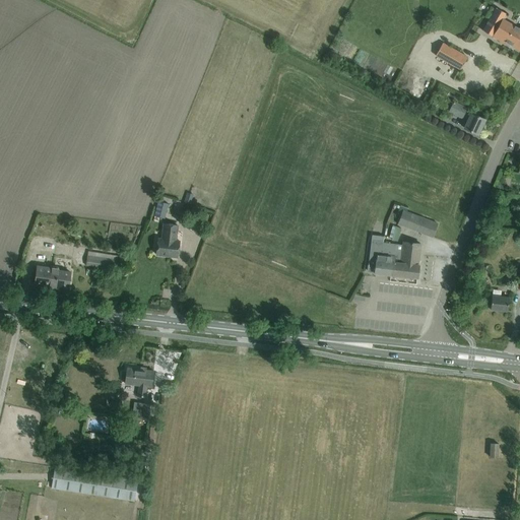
[(496,8),(482,30),(500,41),(501,40),(519,50),(519,28),(503,19),(506,13),(496,8)]
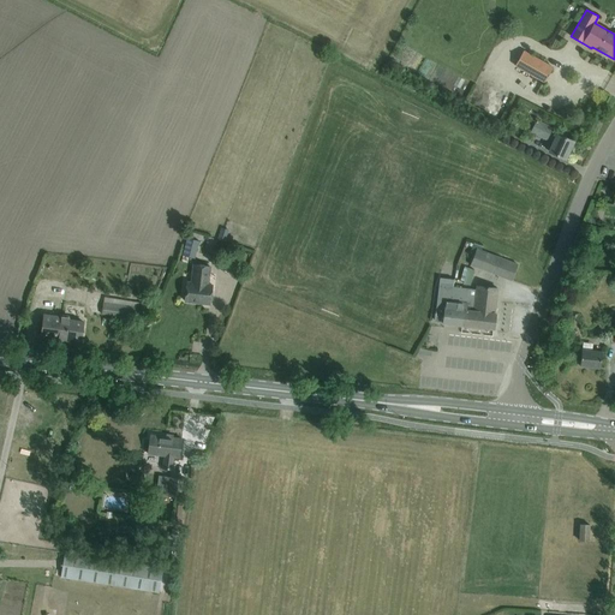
[(538,17),(535,24),(547,30),(550,23),(538,17)]
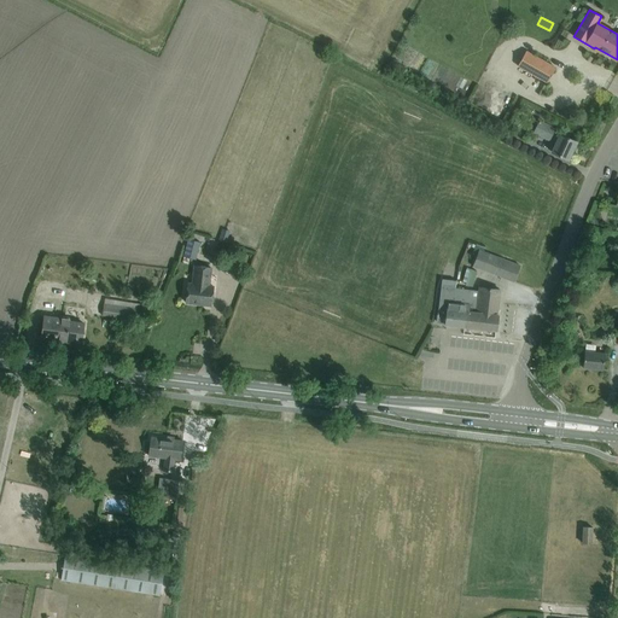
[(560,51),(567,31),(561,29),(557,40),(548,36),(546,45),(560,51)]
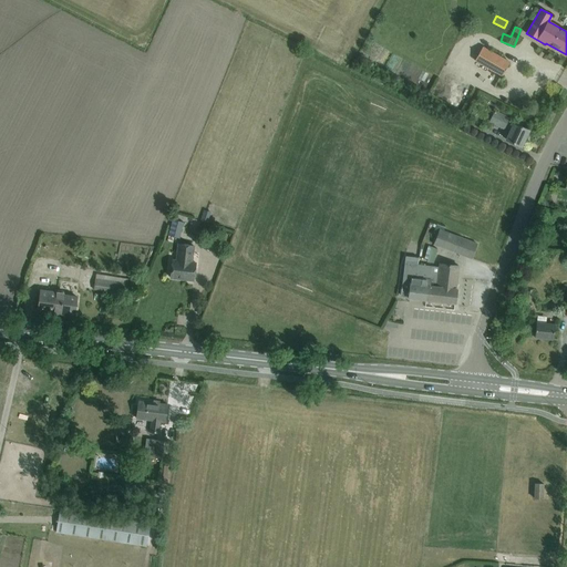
[(502,76),(509,62),(482,47),(474,60),(502,76)]
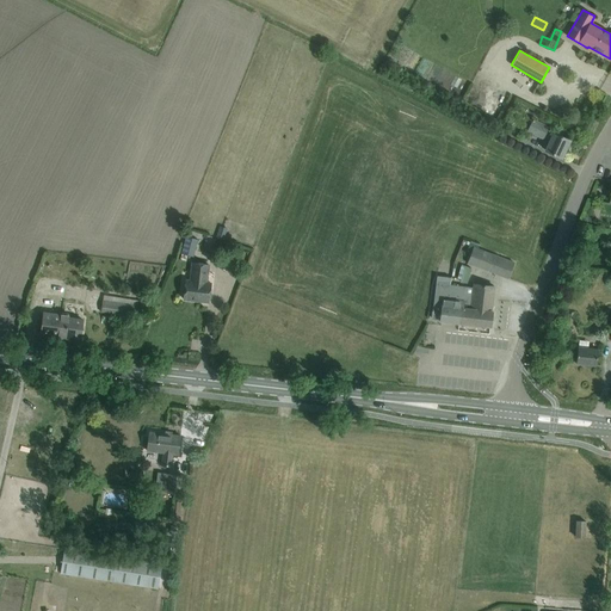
[(550,140),(545,150),(561,158),(562,156),(563,156),(566,150),(565,150),(569,141),(547,130),(548,127),(532,119),(528,131),(543,139),(543,137),(550,140)]
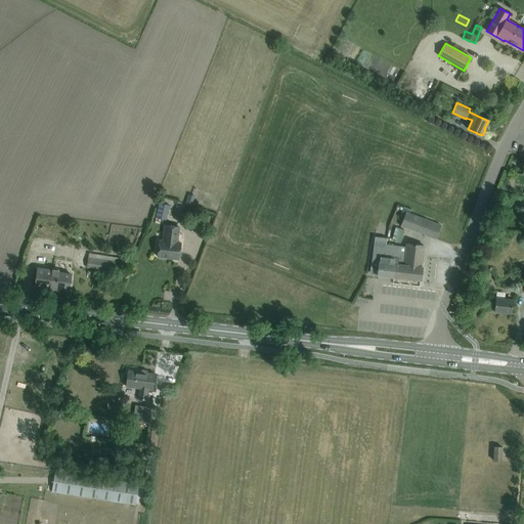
[(189,194),(185,204),(191,206),(194,197),(189,194)]
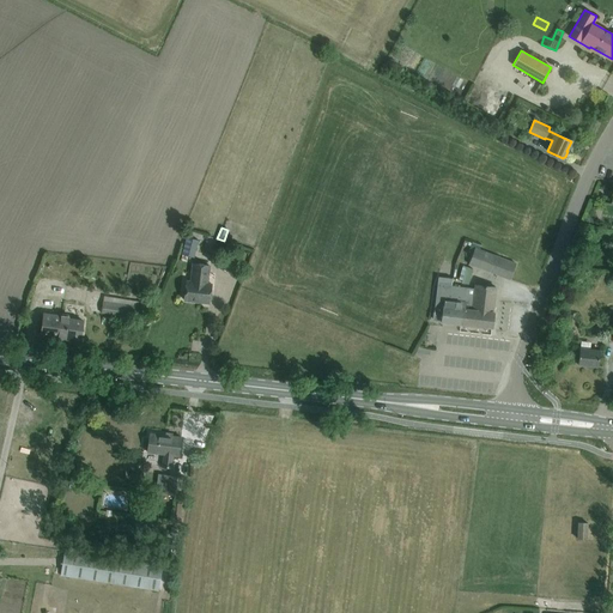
[(188,237),(183,255),(193,258),(196,240),(188,237)]
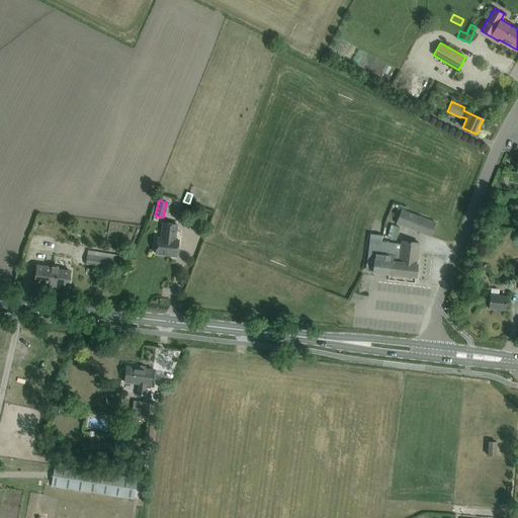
[(430,236),(435,223),(402,209),(397,224),(430,236)]
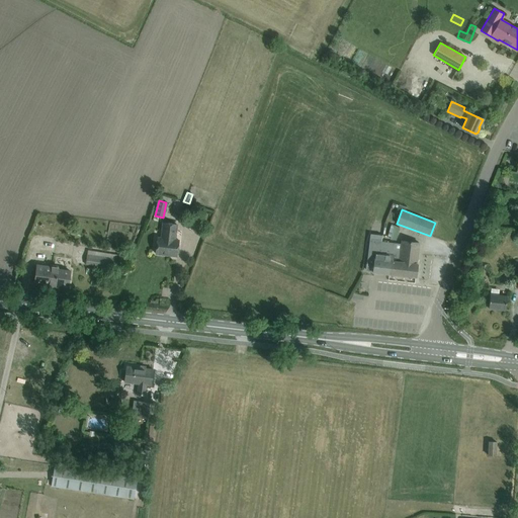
[(54,211),(51,221),(59,223),(62,213),(54,211)]
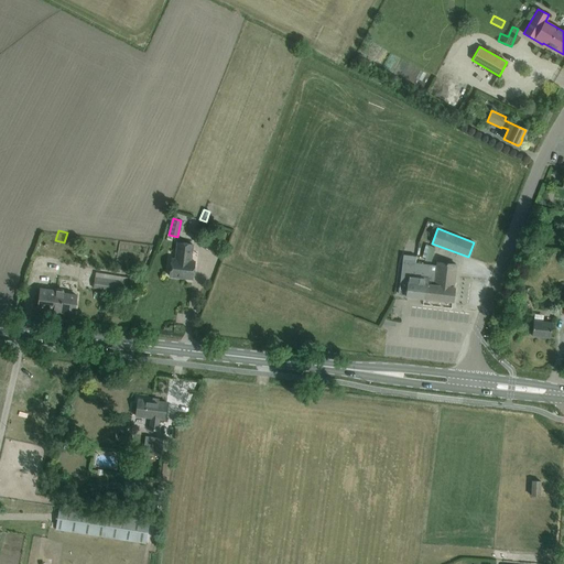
[(170,277),(186,278),(191,278),(191,279),(193,279),(194,261),(191,261),(193,245),(177,242),(175,259),(171,259),(171,267),(169,267),(167,274),(170,274),(170,277)]
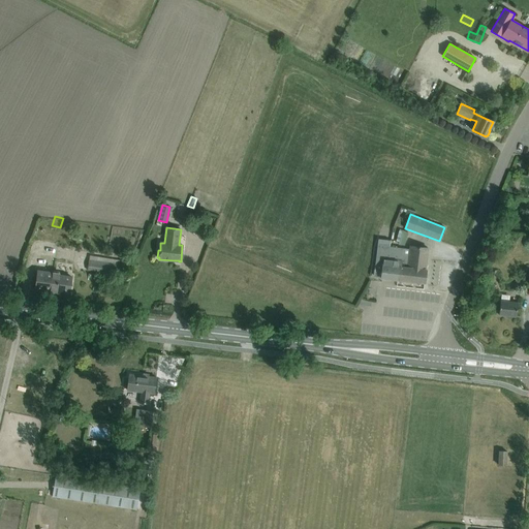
[(426,270),(428,248),(410,246),(409,249),(390,247),(391,241),(378,239),(377,245),(374,270),(374,276),(381,276),(381,278),(425,283),(426,270)]
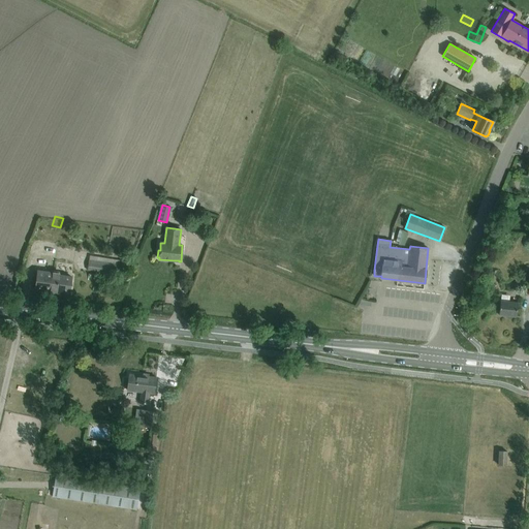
[(87,259),(86,270),(118,274),(119,263),(87,259)]
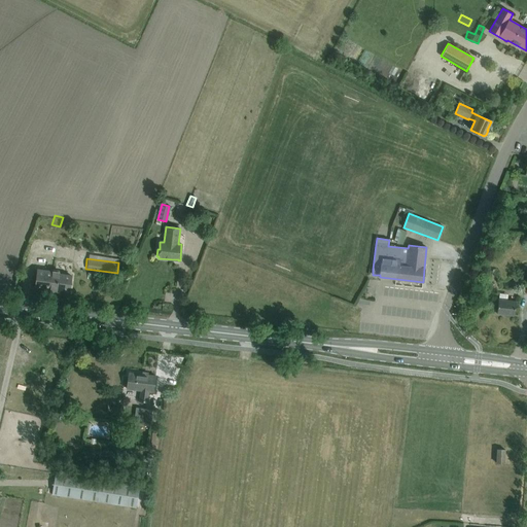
[(69,293),(71,276),(60,275),(60,273),(37,270),(35,288),(69,293)]
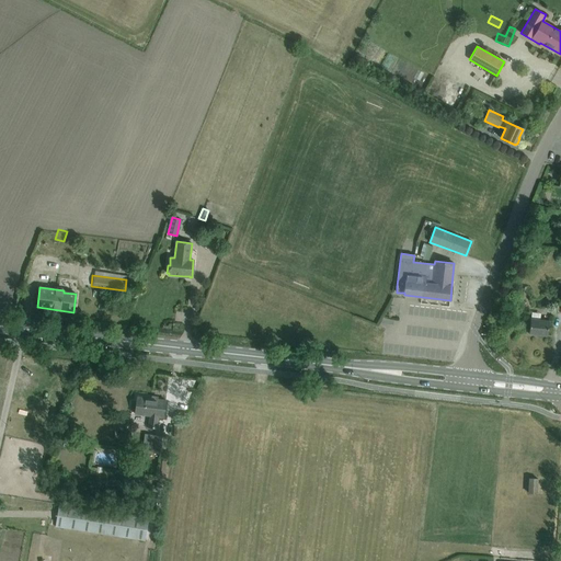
[(549,321),(530,319),(529,333),(547,335),(549,321)]
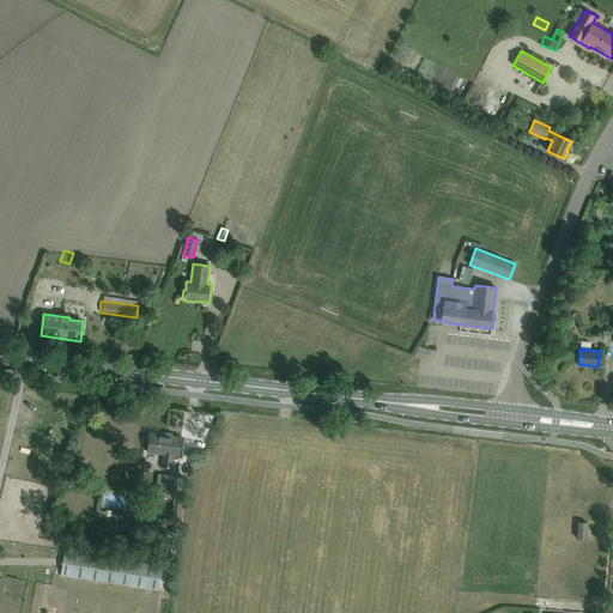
[(173,455),(178,456),(181,437),(158,435),(158,434),(149,432),(149,436),(150,436),(147,451),(163,454),(162,466),(170,467),(173,455)]
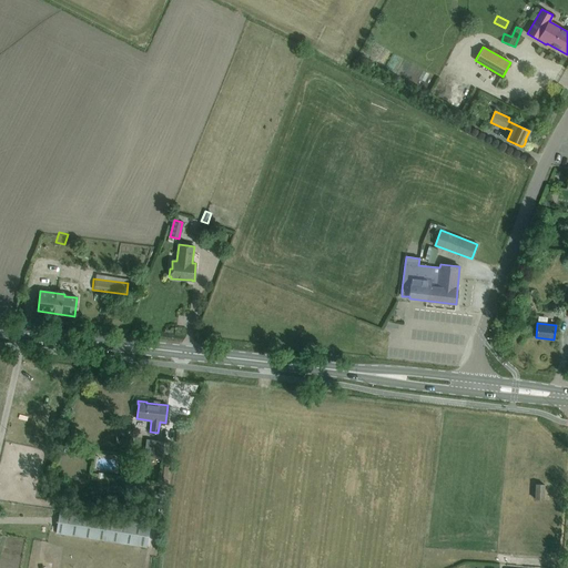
[(170,460),(171,443),(150,442),(149,458),(170,460)]
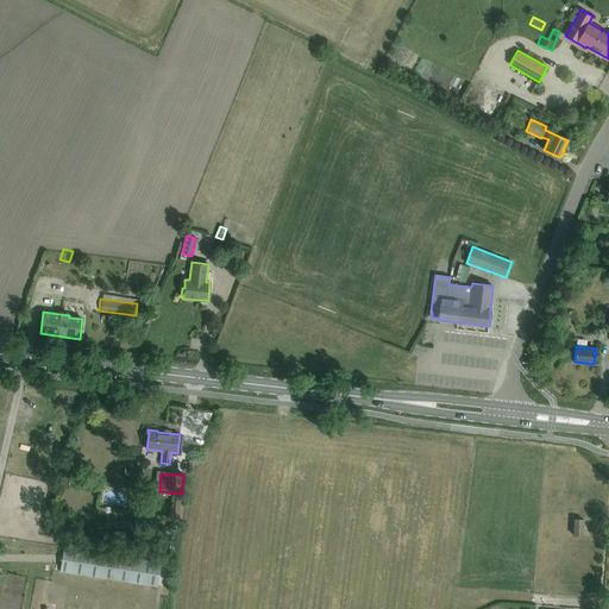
[(583,520),(575,519),(573,535),(583,535),(583,520)]
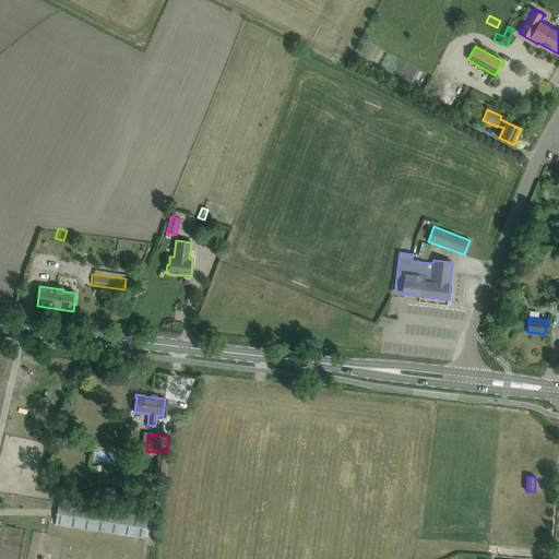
[(59,502),(55,525),(144,539),(149,516),(59,502)]
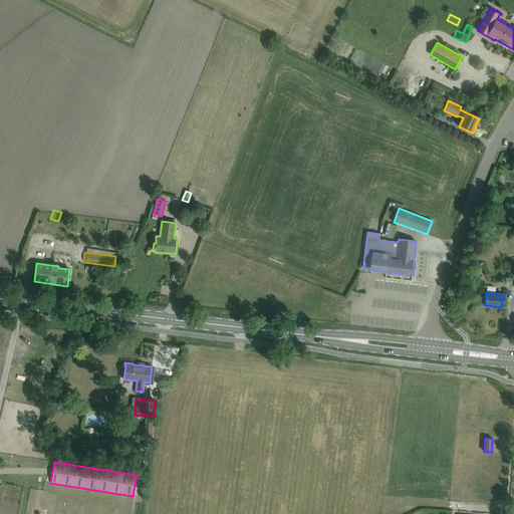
[(468,494),(467,486),(459,486),(459,494),(468,494)]
